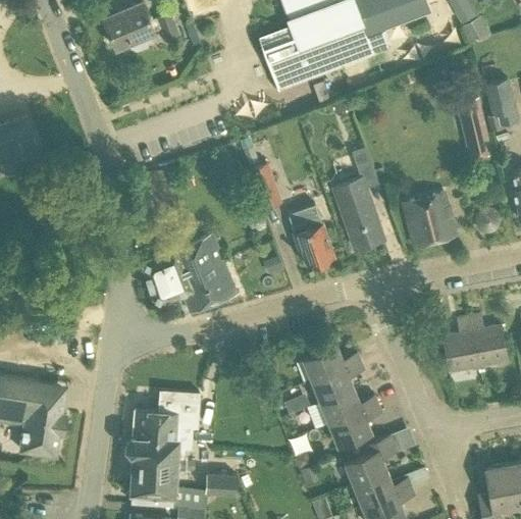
[(259,38),(277,89),(343,64),(389,47),(382,29),(429,11),(424,0),(280,0),(288,18),(287,19),(289,27),(259,38)]
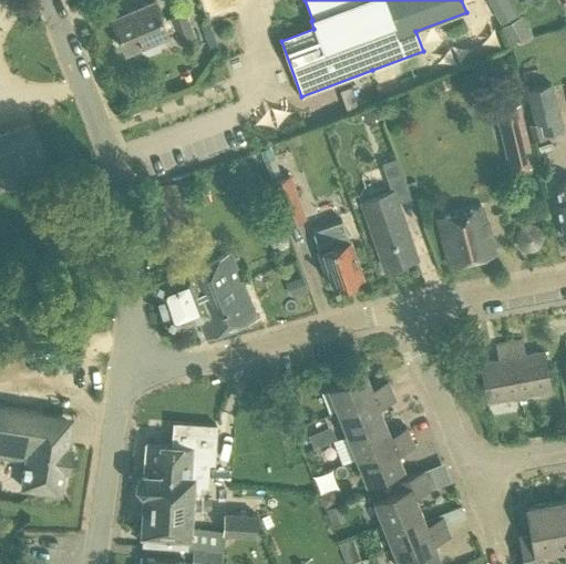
[(502,30),(518,21),(515,17),(523,12),(516,0),(490,0),(486,2),(502,30)]
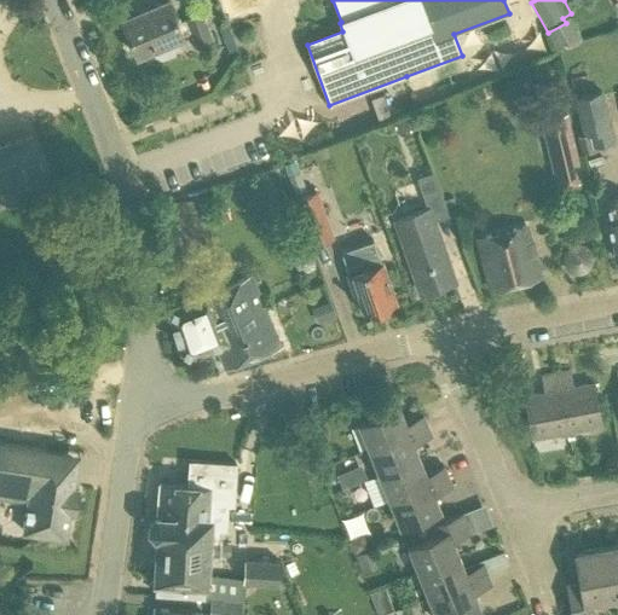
[(178,25),(169,4),(122,23),(137,59),(152,53),(155,59),(163,63),(174,58),(178,51),(174,45),(184,40),(184,39),(190,36),(196,51),(214,44),(203,16),(178,25)]
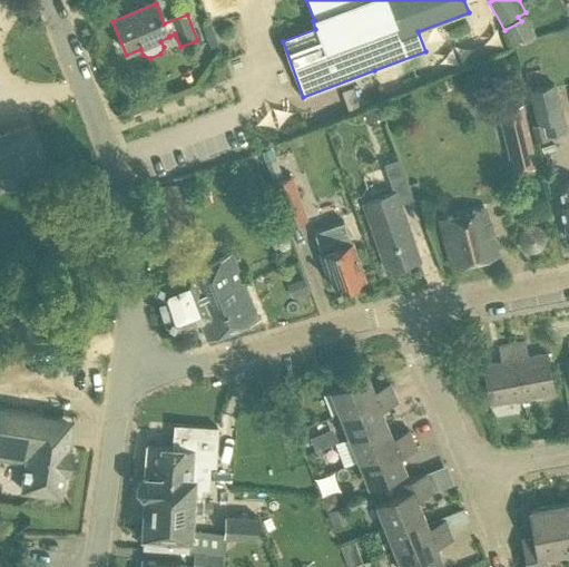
[(536,146),(549,143),(548,139),(567,135),(555,87),(528,94),(536,127),(531,128),(536,146)]
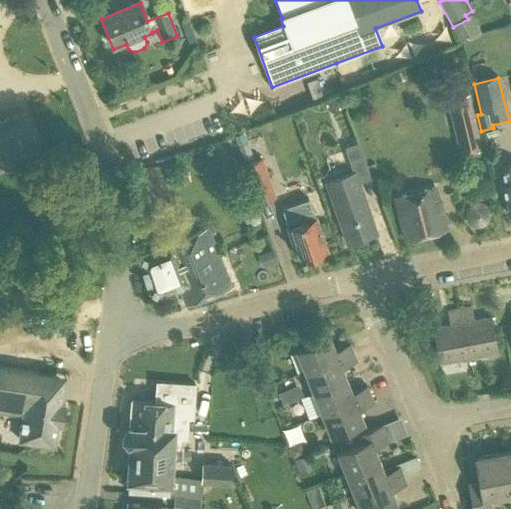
[(316,81),(307,84),(314,103),(323,99),(316,81)]
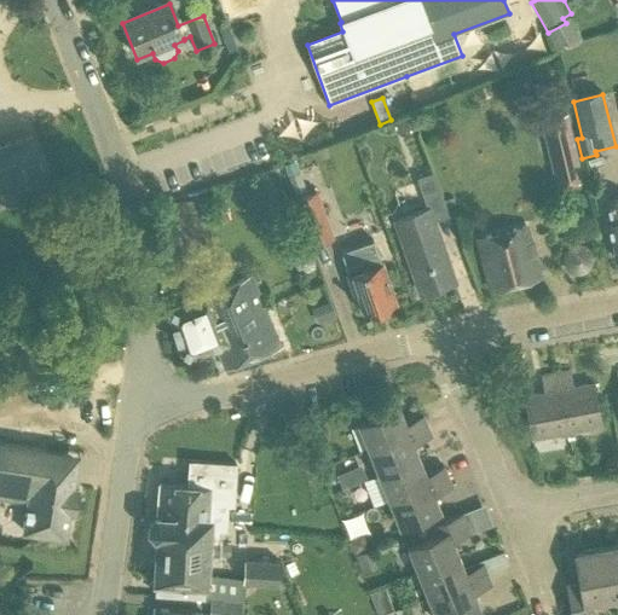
[(558,190),(584,184),(567,117),(541,123),(558,190)]
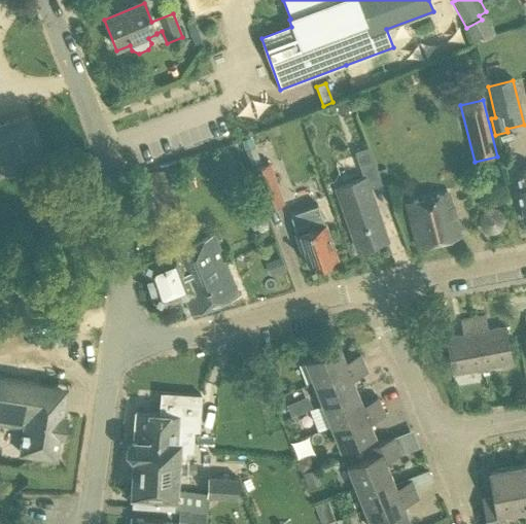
[(0,176),(42,162),(27,117),(0,127),(0,176)]
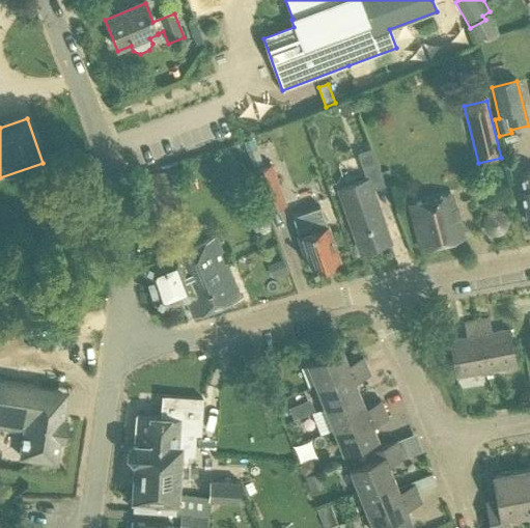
[(256,169),(263,166),(253,141),(246,144),(256,169)]
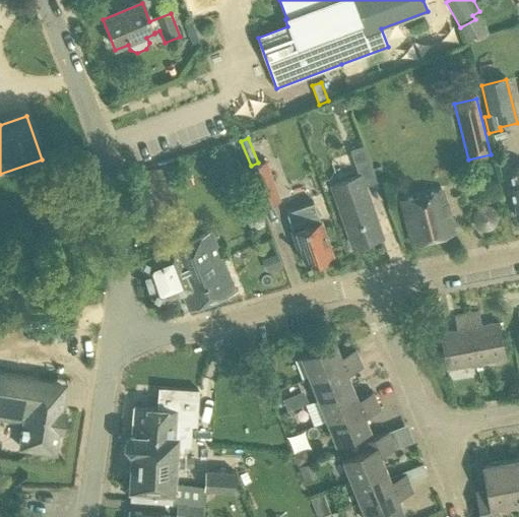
[(353,251),(383,241),(365,188),(377,184),(365,149),(351,153),(361,179),(332,188),(353,251)]
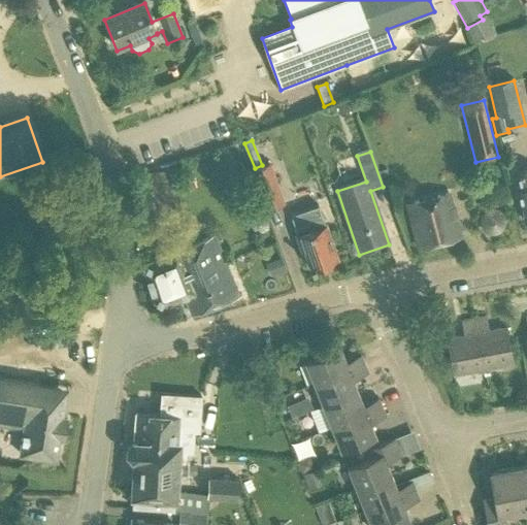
[(267,211),(286,205),(271,165),(253,171),(267,211)]
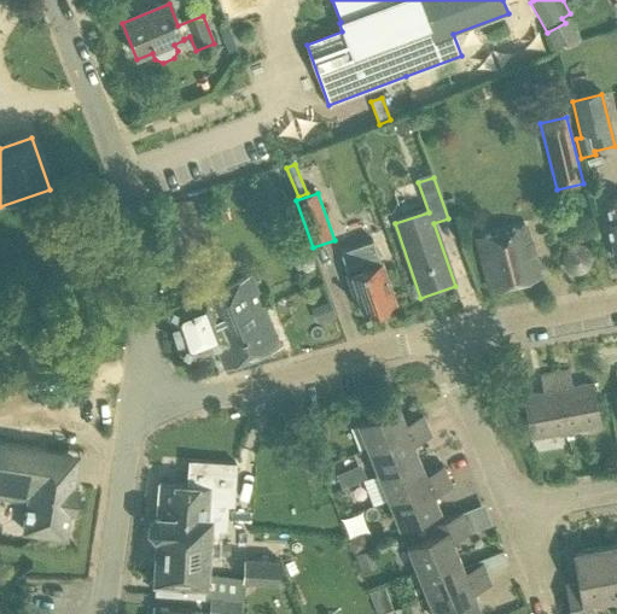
[(616,204),(607,206),(610,221),(606,221),(616,263),(616,204)]
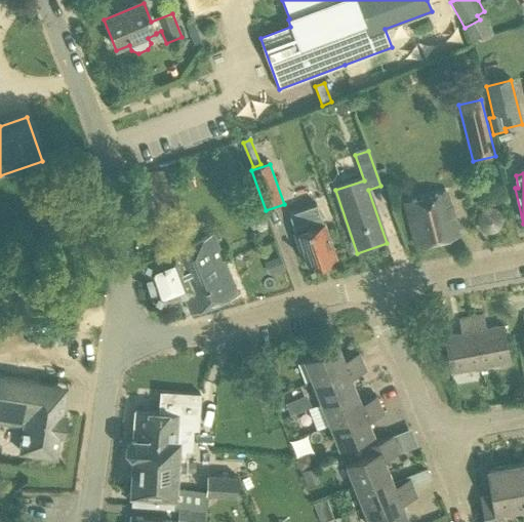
[(416,249),(458,239),(447,196),(406,207),(416,249)]
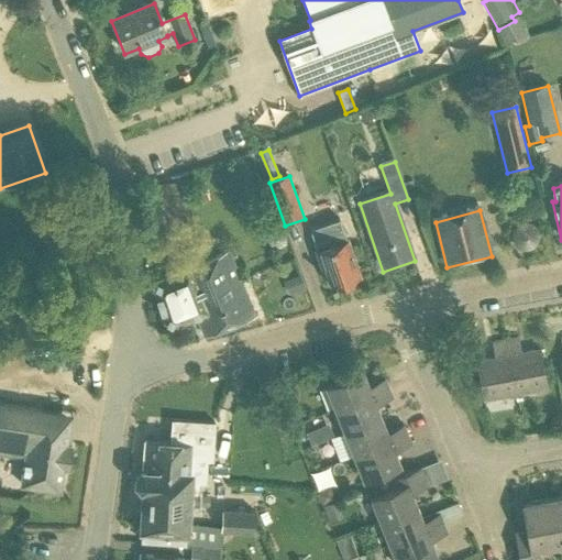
[(360,280),(346,242),(340,222),(311,233),(324,273),(328,272),(333,288),(337,287),(340,289),(345,287),(348,284),(360,280)]
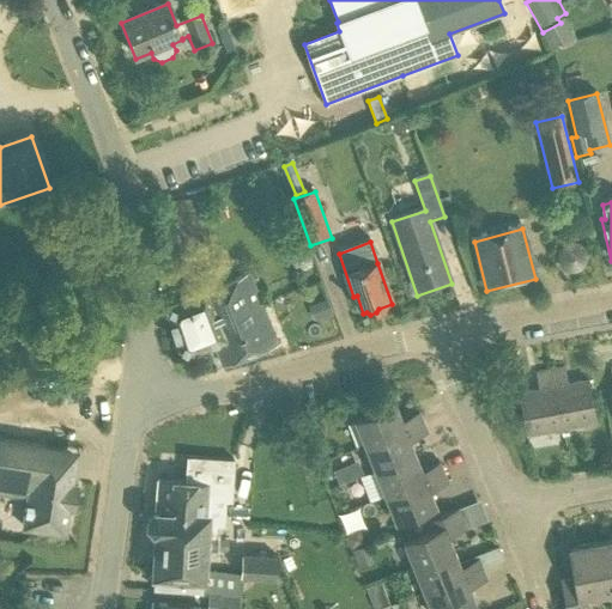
[(575,281),(595,276),(591,257),(570,262),(575,281)]
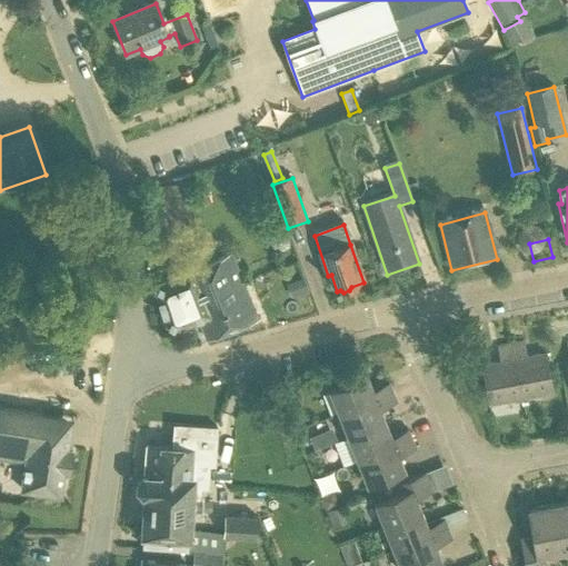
[(221,296),(245,287),(232,257),(195,271),(162,285),(161,284),(156,295),(166,327),(177,331),(177,330),(199,323),(228,311),(221,296)]
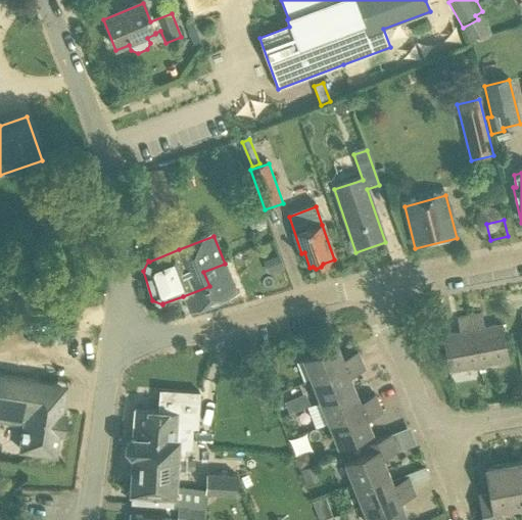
[(268,262),(272,274),(284,270),(280,257),(268,262)]
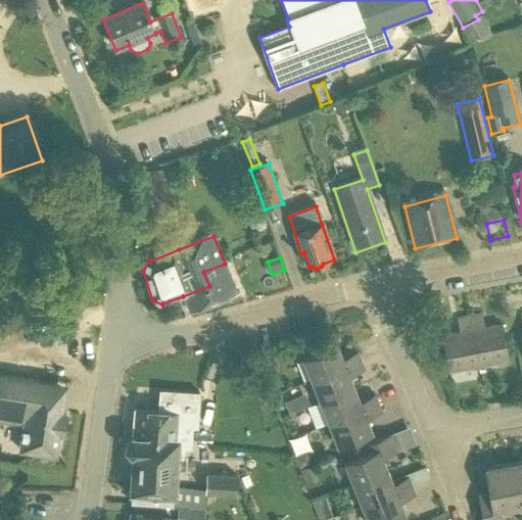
[(209,286),(183,296),(190,315),(237,295),(225,264),(203,272),(209,286)]
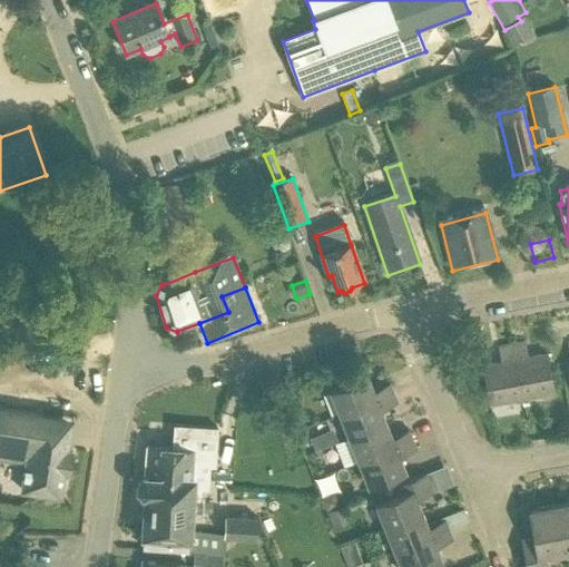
[(265,291),(271,312),(281,310),(275,289),(265,291)]
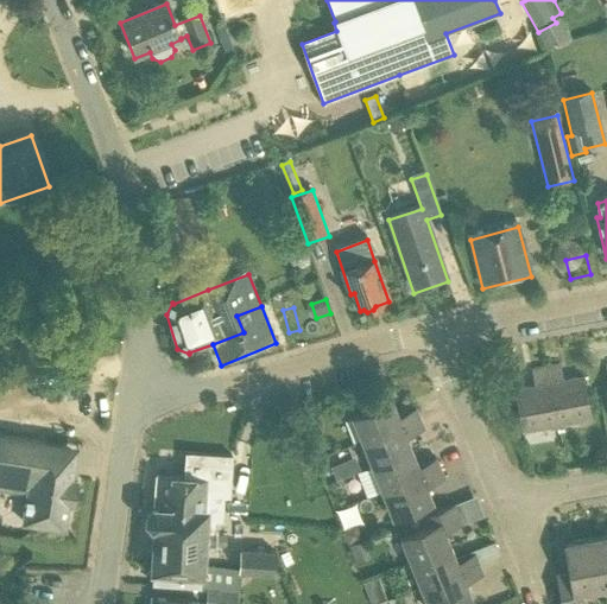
[(547,372),(557,428),(592,423),(585,380),(563,385),(561,369),(547,372)]
